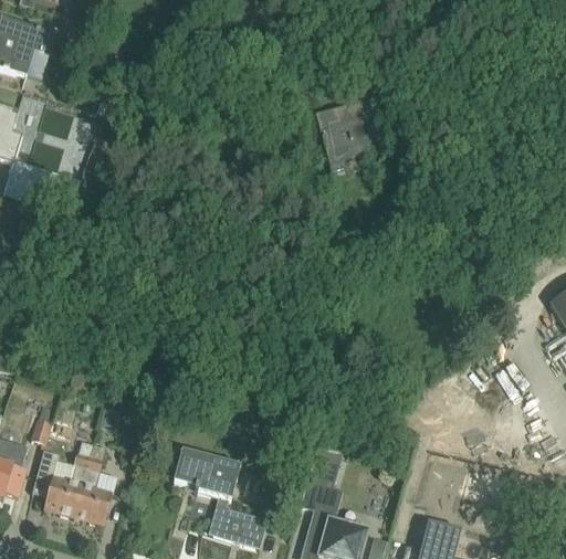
[(0,65),(27,73),(34,49),(43,51),(50,29),(0,14),(0,65)]
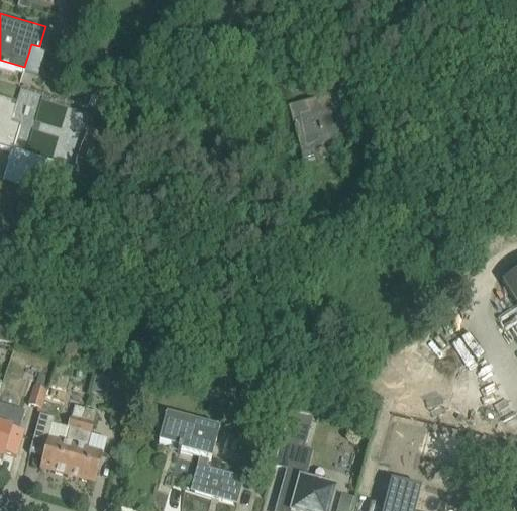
[(67,16),(58,14),(56,24),(65,25),(67,16)]
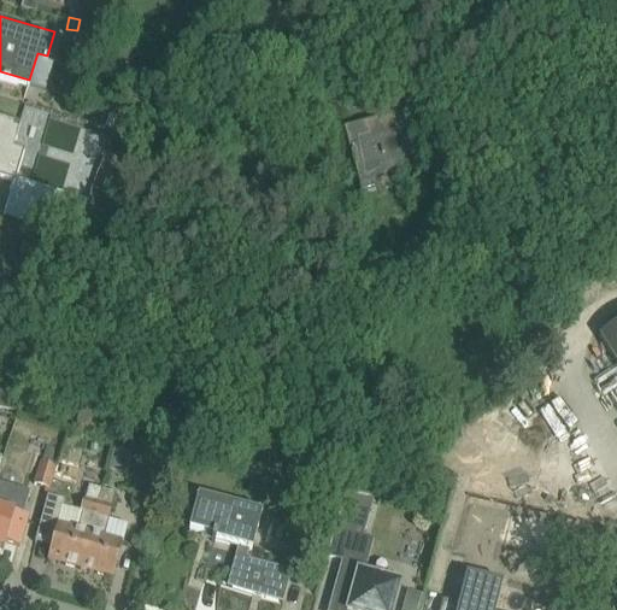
[(344,122),(350,146),(362,188),(417,172),(415,162),(439,156),(422,93),(387,103),(389,112),(381,115),(380,112),(344,122)]
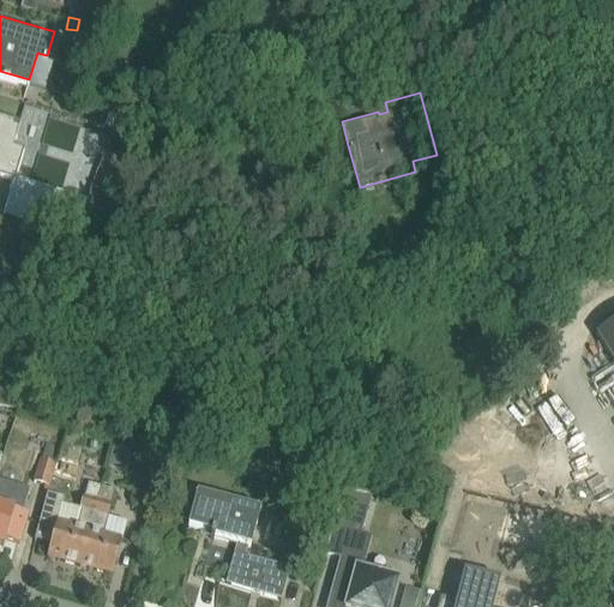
[(0,170),(16,175),(25,144),(14,142),(22,118),(0,110),(0,170)]
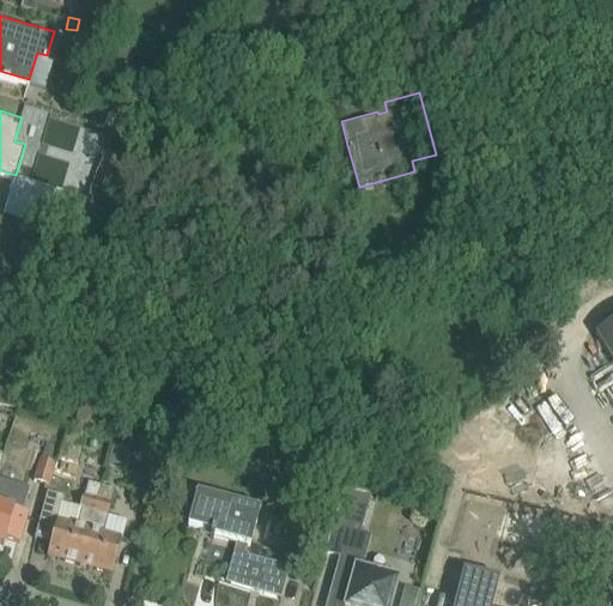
[(74,230),(84,194),(30,179),(19,214),(62,226),(74,230)]
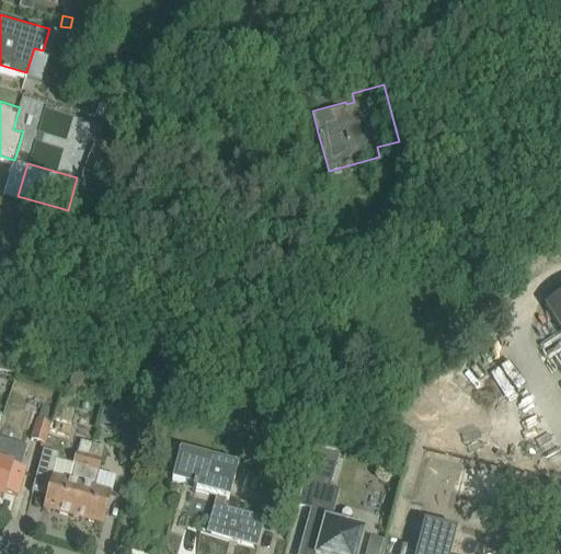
[(560,290),(546,301),(560,325),(560,290)]
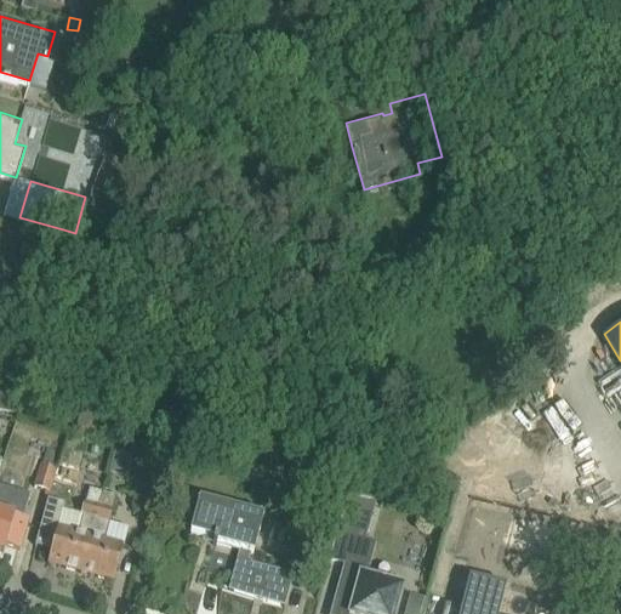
[(101,404),(83,399),(78,421),(96,426),(101,404)]
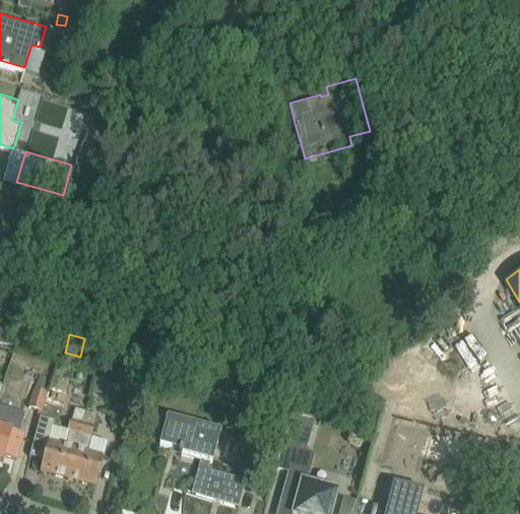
[(47,387),(36,383),(29,403),(41,406),(47,387)]
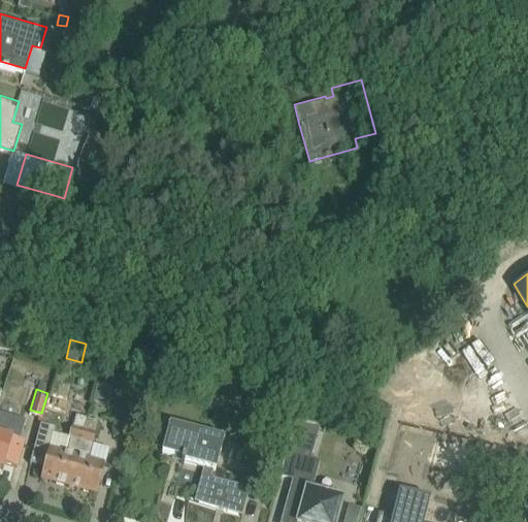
[(65,450),(50,445),(41,476),(69,483),(88,413),(76,411),(73,422),(71,422),(65,450)]
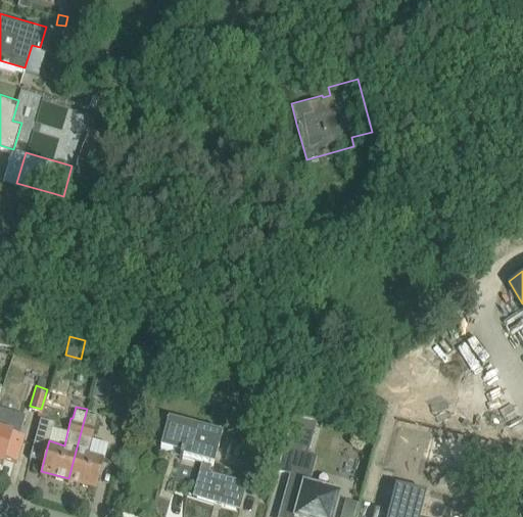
[(87,409),(68,478),(96,485),(104,456),(88,452),(93,435),(91,434),(98,412),(87,409)]
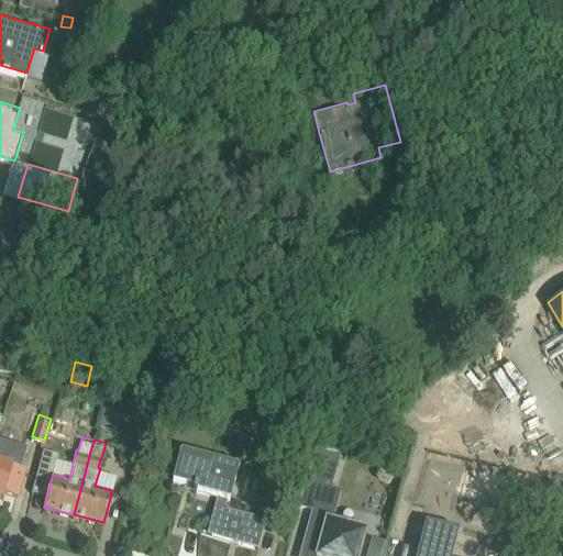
[(332,486),(341,448),(315,442),(305,479),(332,486)]
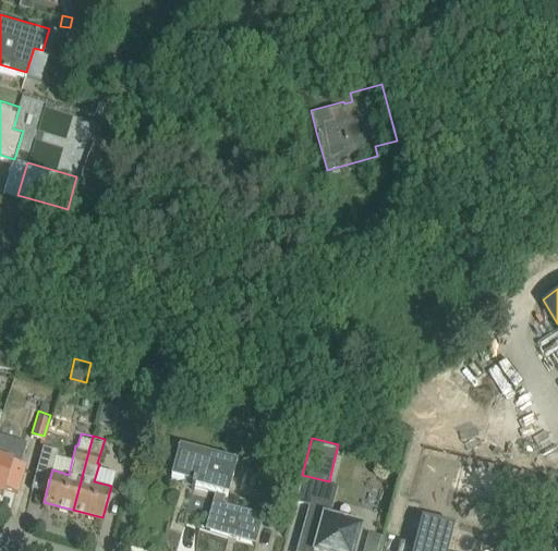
[(237,458),(180,442),(171,474),(193,479),(192,484),(194,485),(187,506),(203,510),(209,487),(216,489),(206,525),(255,539),(255,540),(256,541),(265,511),(225,500),(237,458)]
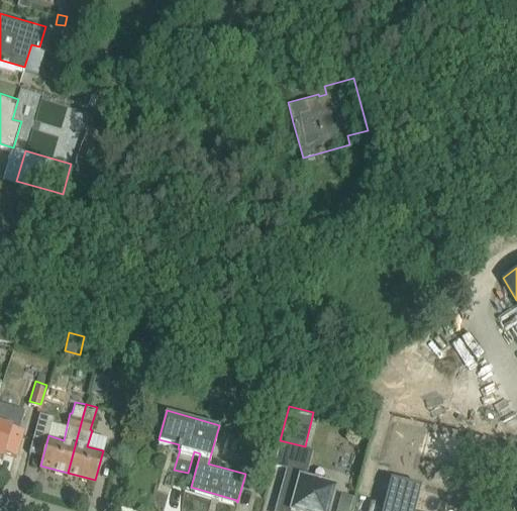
[(52,425),(54,414),(39,411),(36,421),(52,425)]
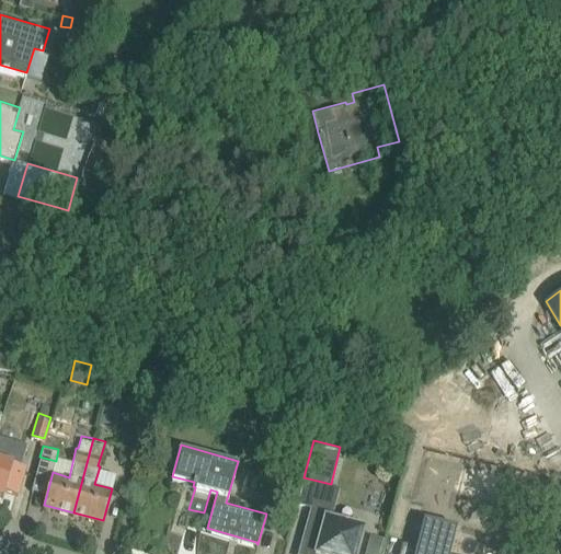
[(19,492),(25,465),(0,458),(0,492),(4,493),(6,487),(19,492)]
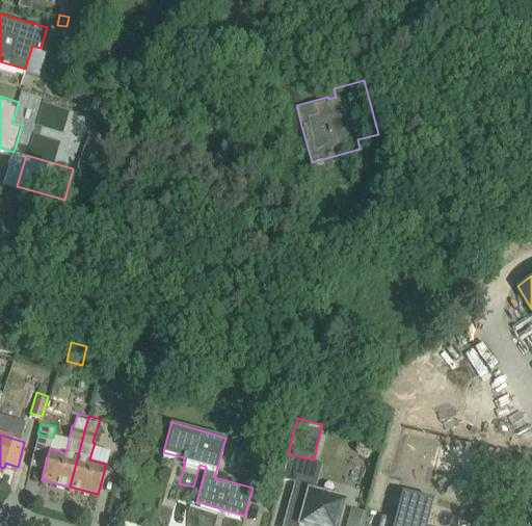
[(439,470),(466,476),(469,463),(483,466),(488,444),(447,435),(439,470)]
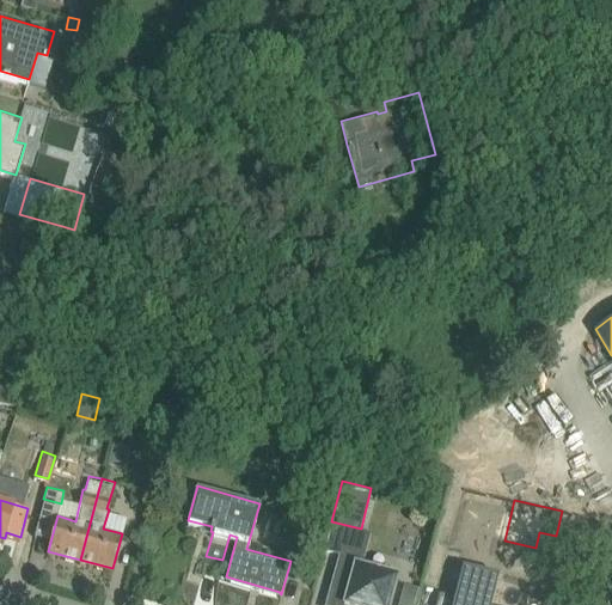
[(342,545),(332,584),(325,604),(344,604),(346,603),(354,604),(389,604),(398,572),(357,561),(361,550),(342,545)]
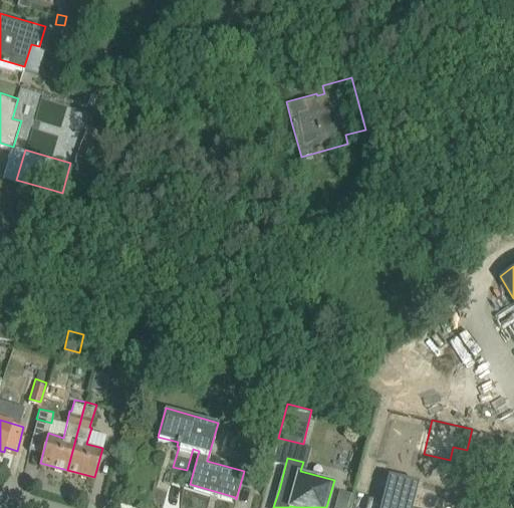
[(346,507),(351,491),(339,488),(334,507),(346,507)]
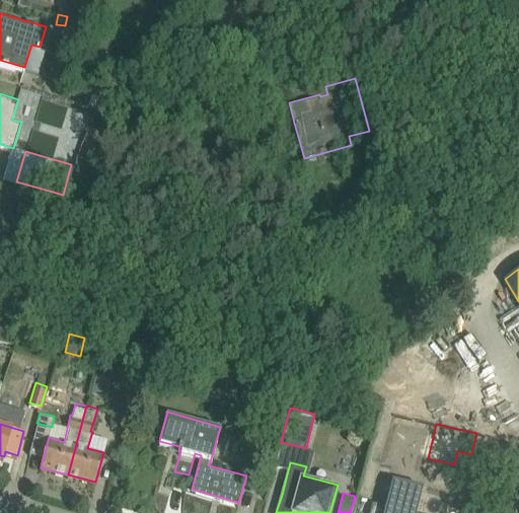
[(419,512),(373,501),(370,512),(419,512)]
